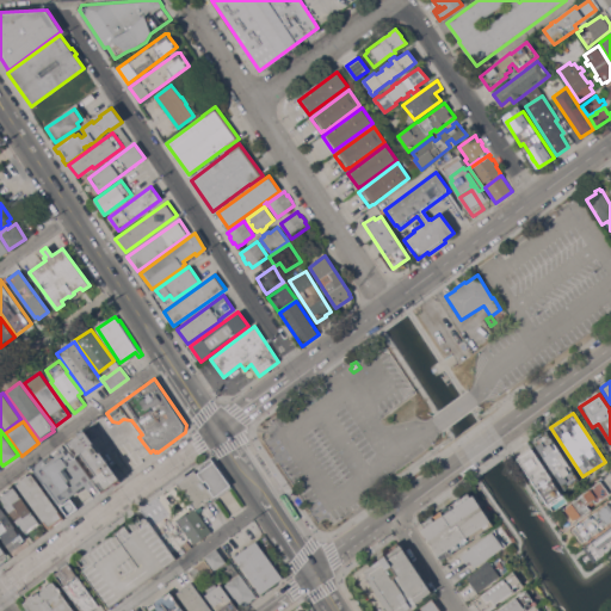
[(118,479),(102,492),(92,477),(97,475),(80,452),(75,456),(67,444),(84,431),(118,479)]
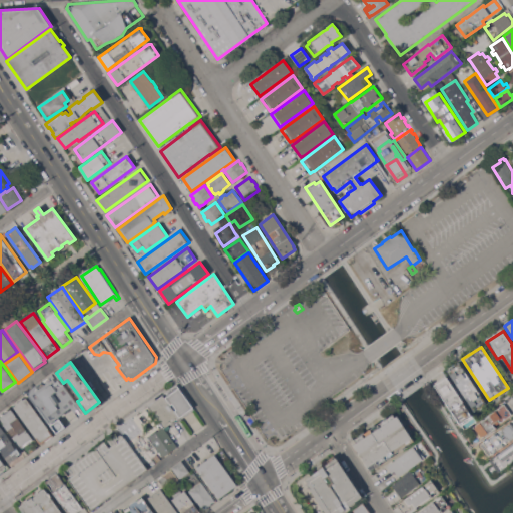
[(474,413),(446,370),(459,362),(486,405),(474,413)]
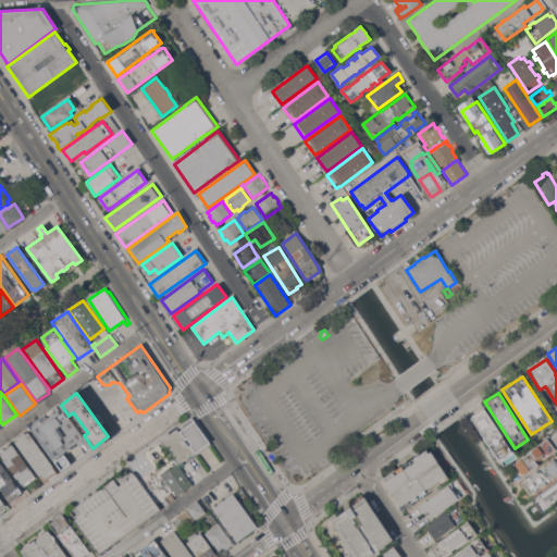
[(59,404),(93,448),(86,454),(77,442),(67,448),(44,416),(59,404)]
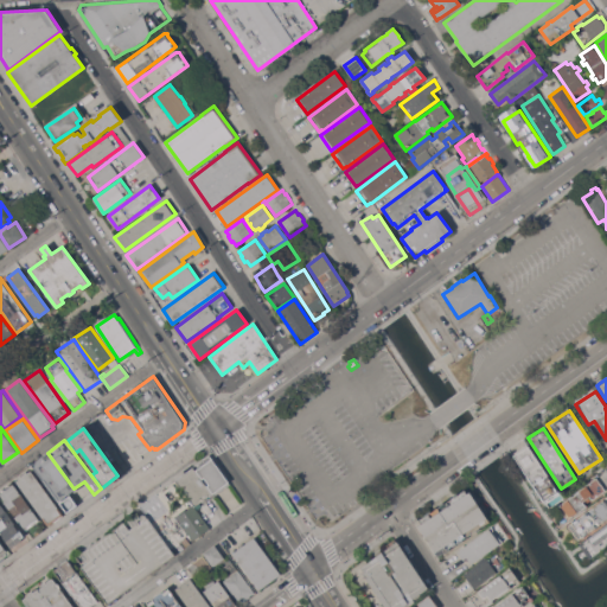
[(561,493),(544,504),(512,457),(529,446),(561,493)]
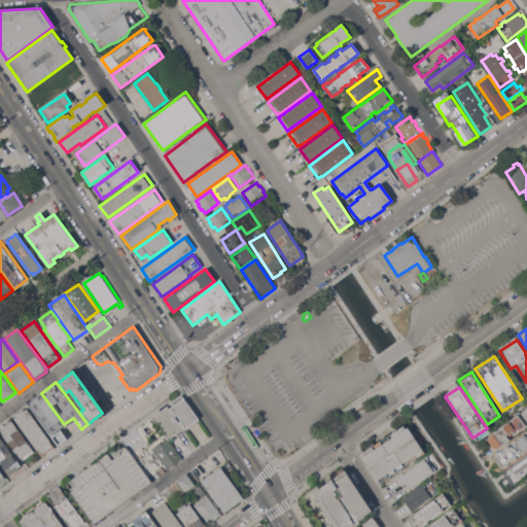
[(64,424),(60,428),(67,437),(58,445),(27,403),(41,393),(64,424)]
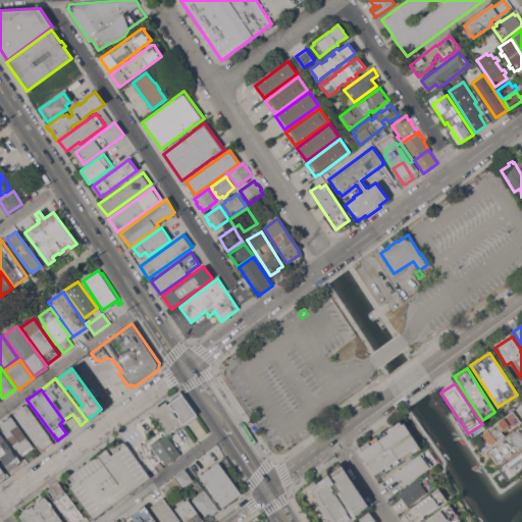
[(180,390),(197,414),(196,414),(198,416),(185,426),(184,423),(183,424),(166,402),(180,390)]
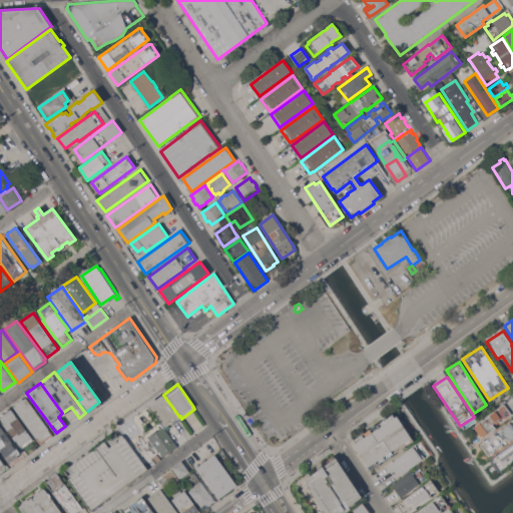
[(179,417),(175,419),(176,421),(171,424),(170,423),(168,424),(170,427),(166,430),(149,407),(148,405),(163,395),(179,417)]
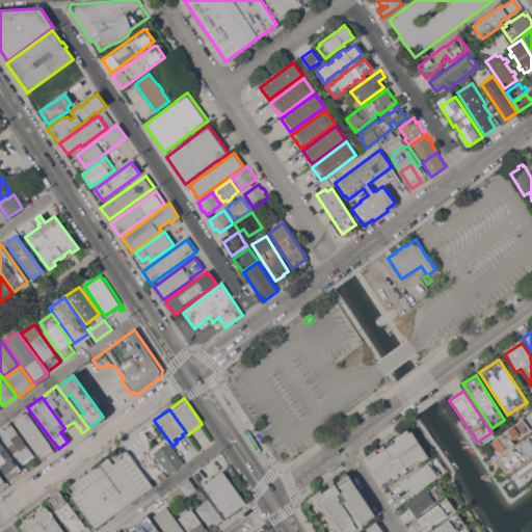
[(55,451),(42,460),(14,422),(19,418),(19,417),(24,414),(27,413),(55,451)]
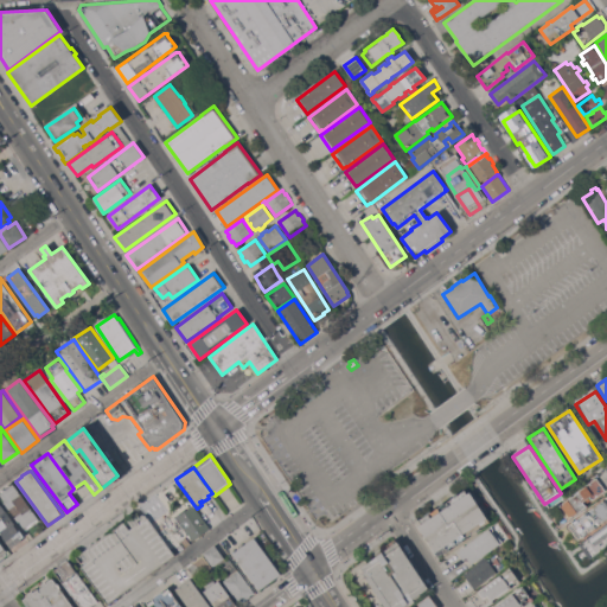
[(596,478),(606,491),(567,521),(557,508),(596,478)]
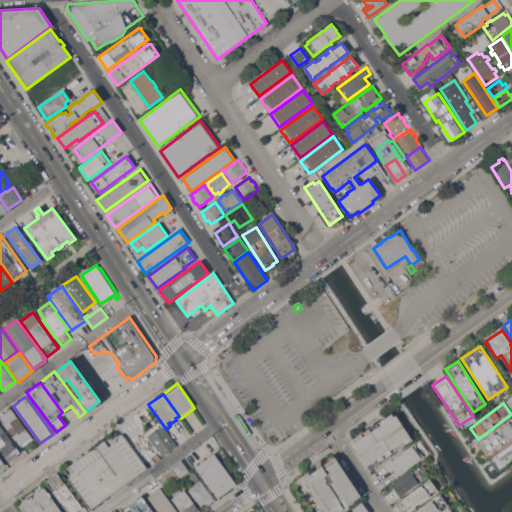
[(17,416),(17,417),(26,429),(27,427),(33,436),(32,437),(33,438),(22,447),(16,439),(16,440),(13,436),(14,435),(13,432),(11,434),(3,423),(5,422),(0,415),(0,413),(9,406),(10,408),(11,408),(17,416)]
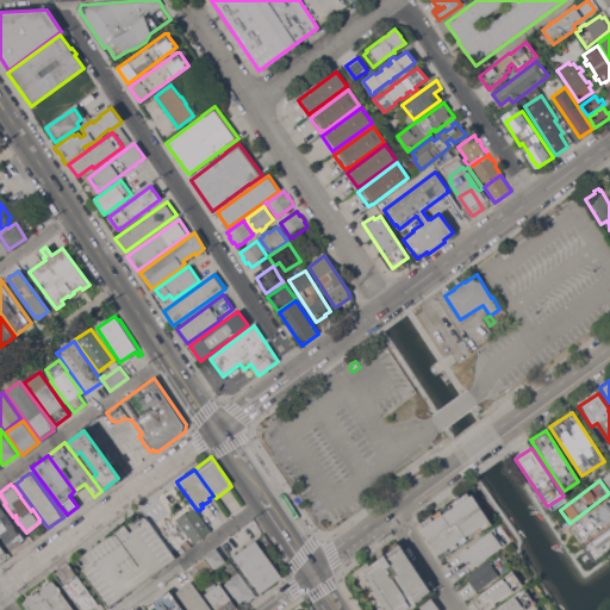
[(188,535),(187,535),(159,495),(163,491),(165,493),(178,484),(198,511),(211,530),(194,543),(188,535)]
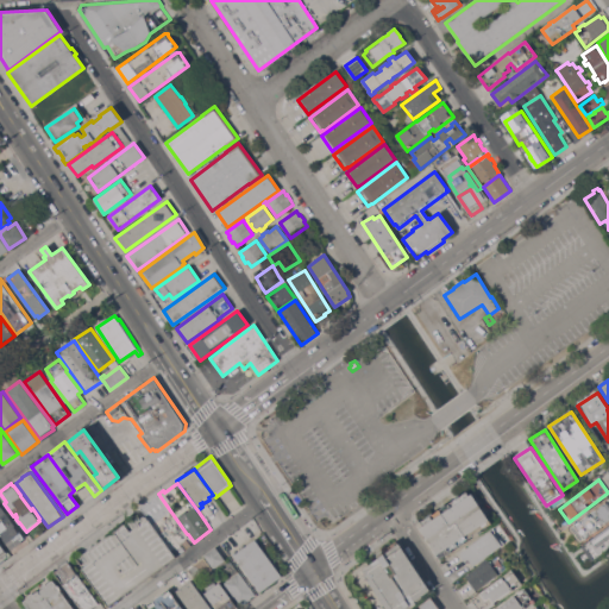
[(440,559),(419,527),(470,493),(491,525),(440,559)]
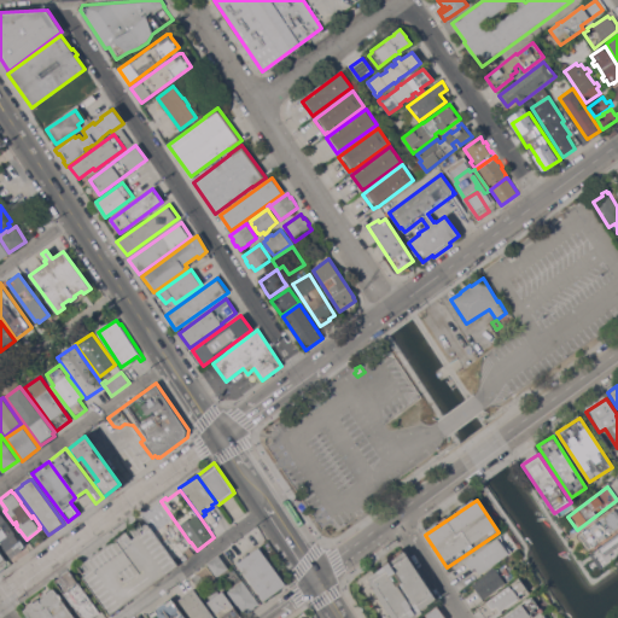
[(190,547),(194,553),(188,557),(185,552),(182,553),(184,554),(180,557),(179,554),(174,558),(147,522),(143,514),(161,501),(190,542),(190,547)]
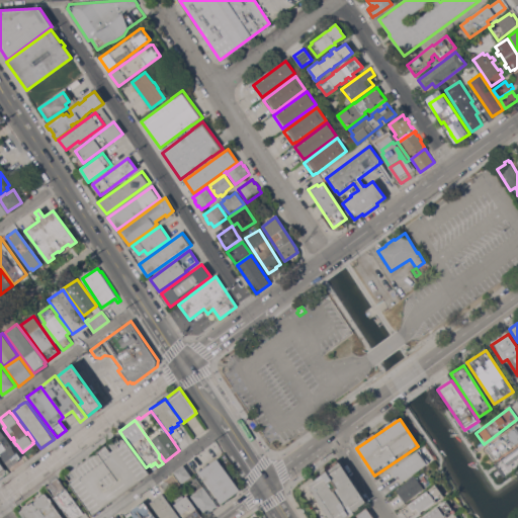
[(517,424),(517,444),(497,460),(488,447),(517,424)]
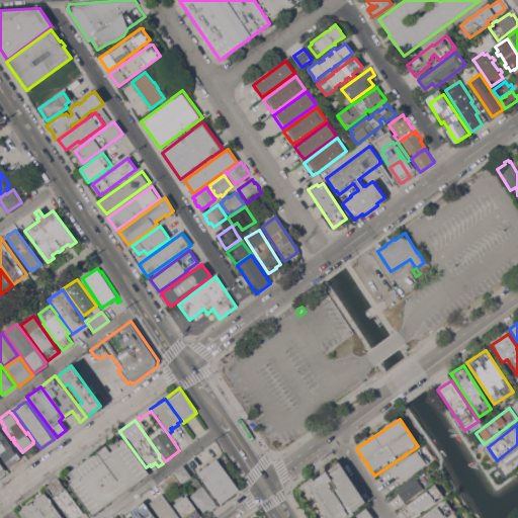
[(0,454),(0,431),(1,430),(13,447),(12,447),(16,452),(17,452),(20,457),(17,459),(18,460),(9,467),(0,454)]
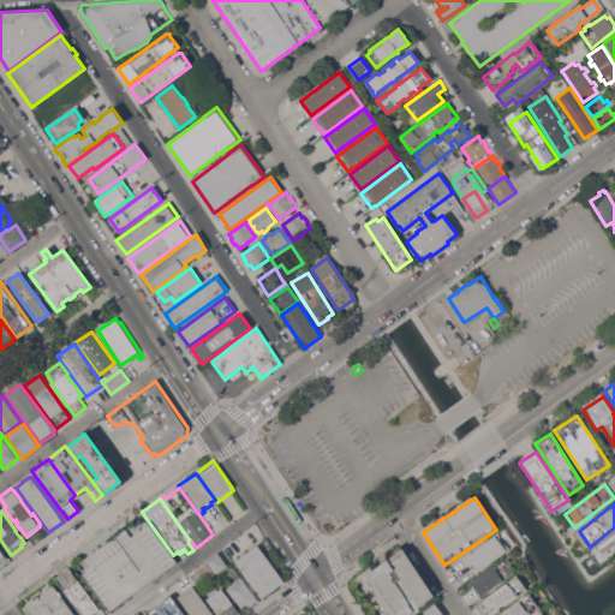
[(173,555),(178,562),(109,611),(82,574),(84,573),(77,563),(125,529),(131,537),(139,531),(136,526),(147,519),(173,555)]
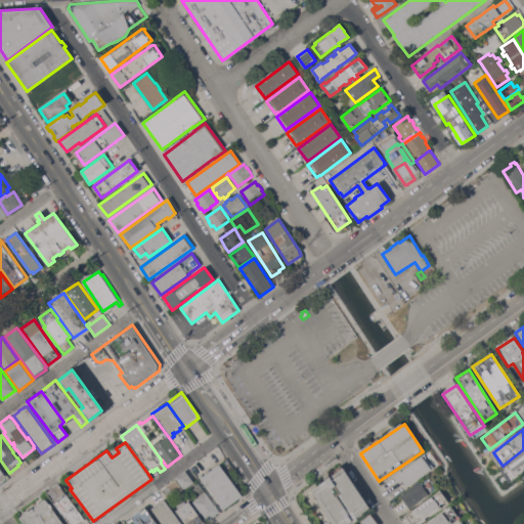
[(523,451),(523,471),(510,482),(509,483),(507,482),(507,481),(501,469),(523,451)]
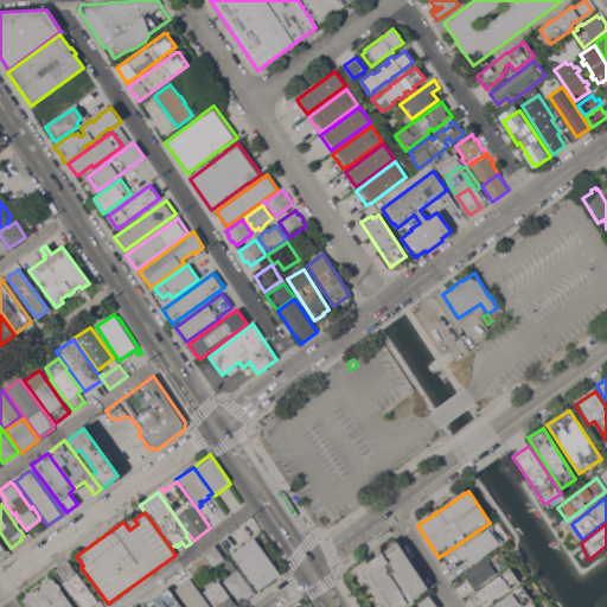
[(489,529),(499,543),(472,563),(466,556),(462,558),(458,551),(489,529)]
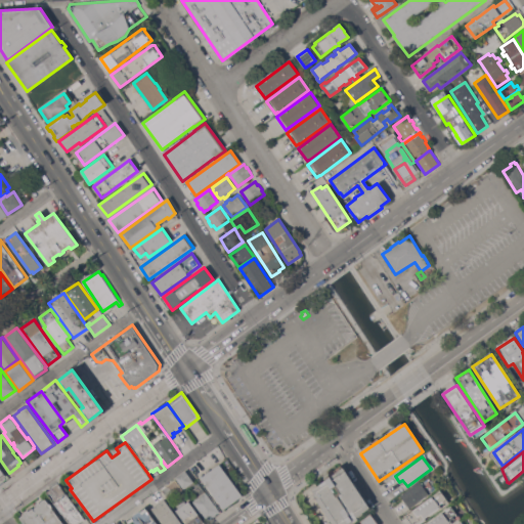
[(243,495),(224,509),(201,477),(219,464),(243,495)]
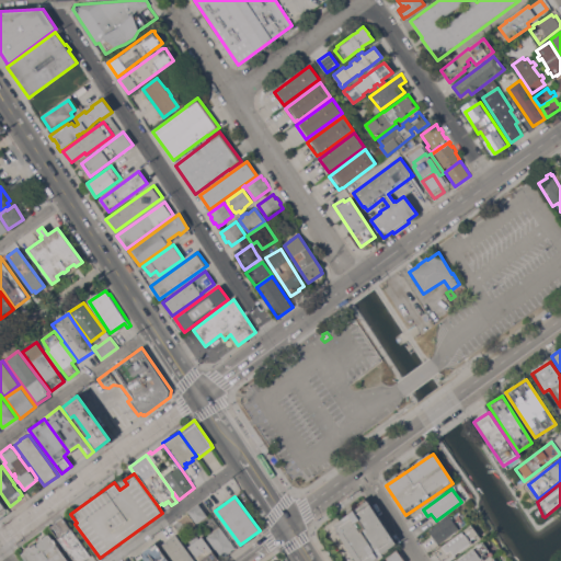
[(396,542),(369,560),(356,560),(331,525),(366,501),(396,542)]
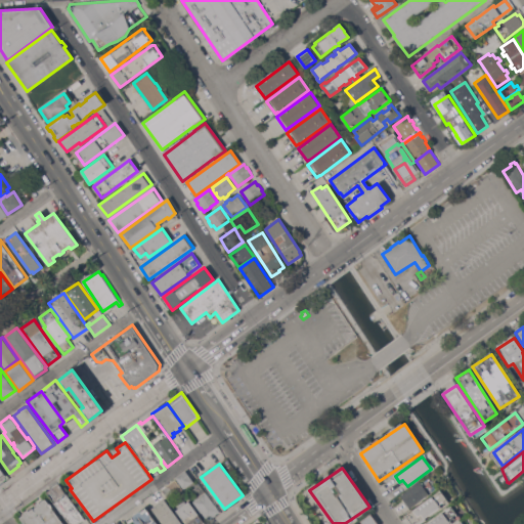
[(193,481),(184,488),(175,477),(185,470),(186,471),(193,481)]
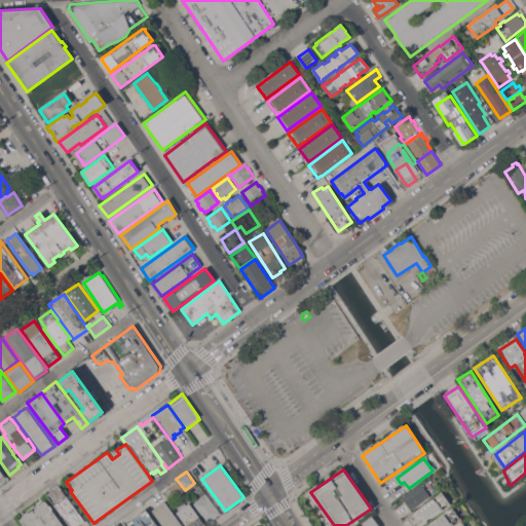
[(176,481),(183,491),(183,492),(188,499),(183,503),(177,496),(170,501),(162,491),(176,481)]
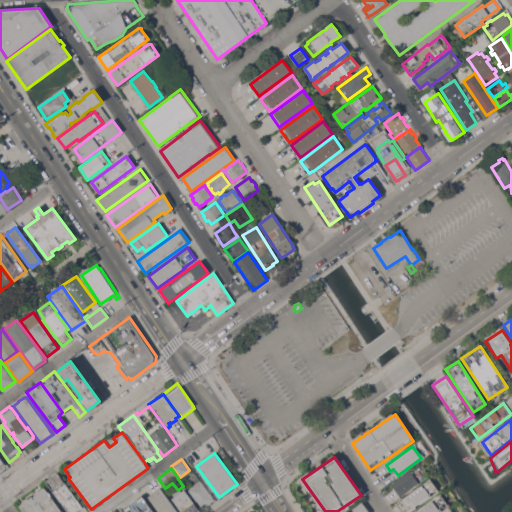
[(410,471),(419,483),(400,497),(391,484),(410,471)]
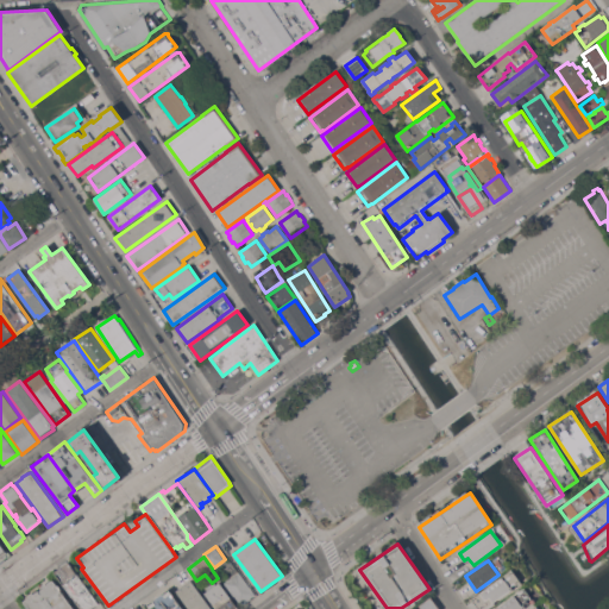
[(99,603),(90,608),(81,608),(54,572),(69,562),(99,603)]
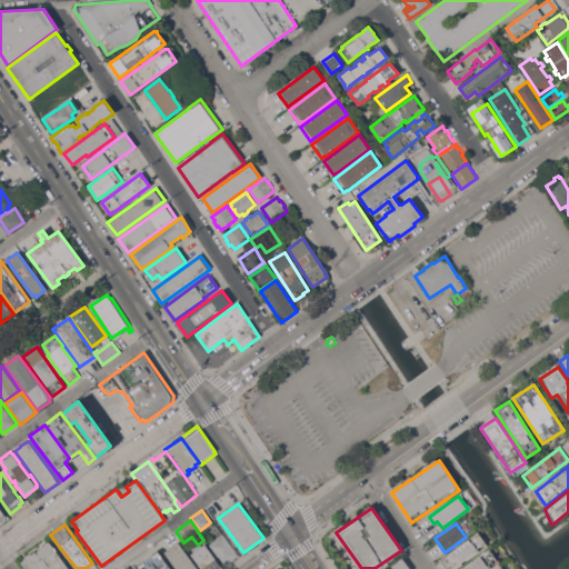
[(478,532),(487,545),(466,561),(465,559),(461,562),(462,565),(456,568),(445,568),(439,561),(478,532)]
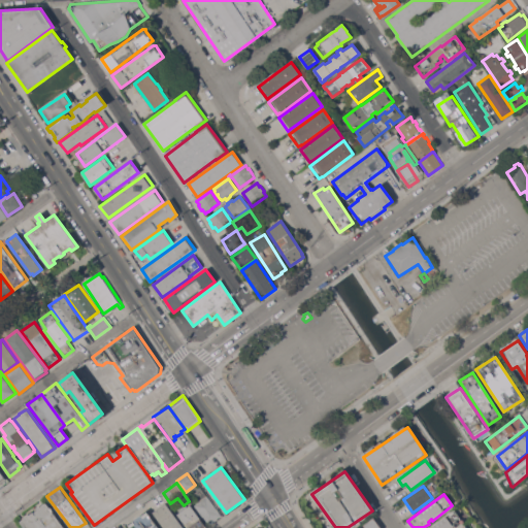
[(221,515),(208,524),(194,504),(207,495),(221,515)]
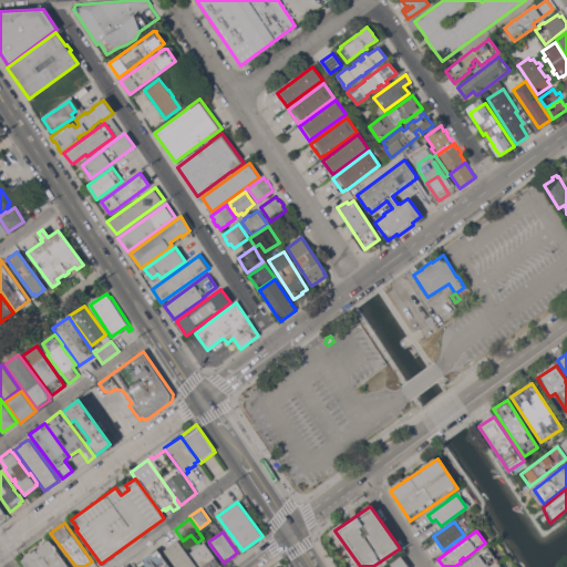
[(53,545),(54,544),(58,548),(57,549),(69,566),(27,566),(22,560),(22,559),(26,556),(27,557),(26,555),(30,552),(31,553),(34,549),(35,550),(40,547),(38,546),(42,543),(43,545),(44,543),(48,539),(50,540),(53,545)]
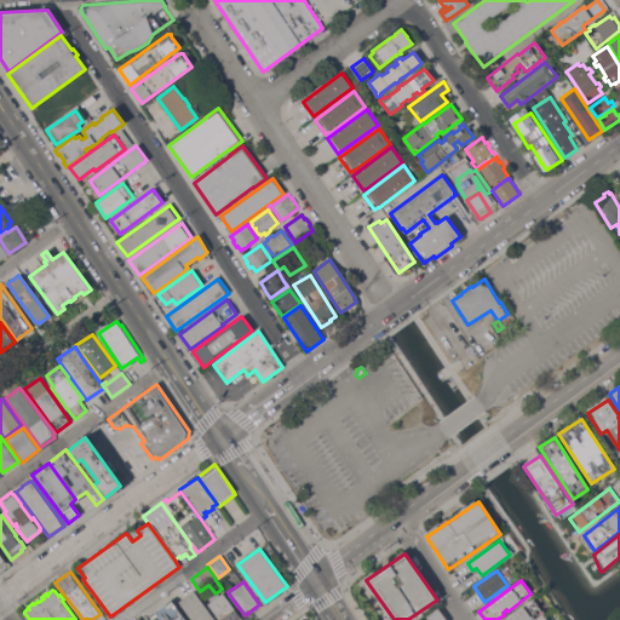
[(216,619),(193,619),(179,602),(194,590),(216,619)]
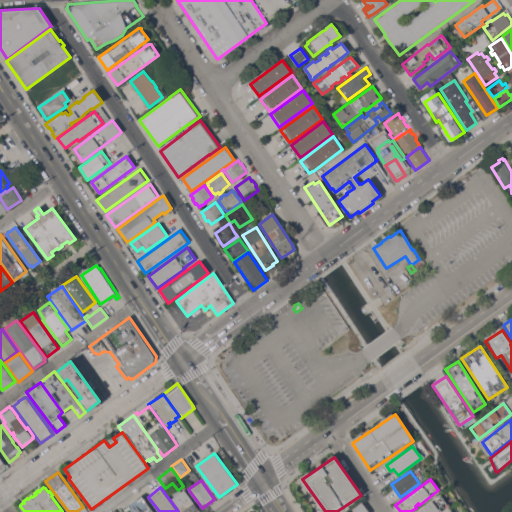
[(184,489),(200,511),(198,511),(181,511),(172,498),(184,489)]
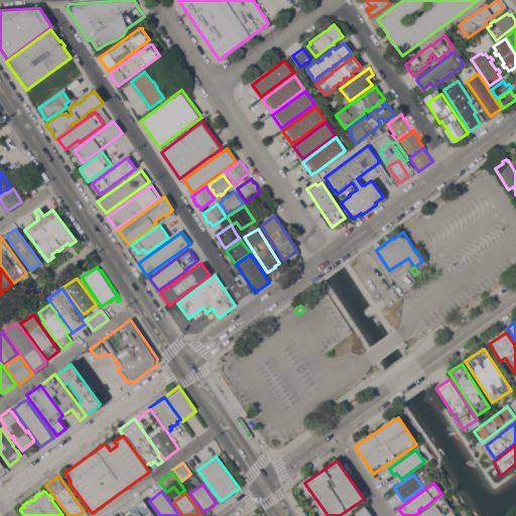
[(129,508),(130,509),(131,507),(133,505),(136,503),(138,503),(138,502),(143,498),(155,515),(126,515),(124,512),(129,508)]
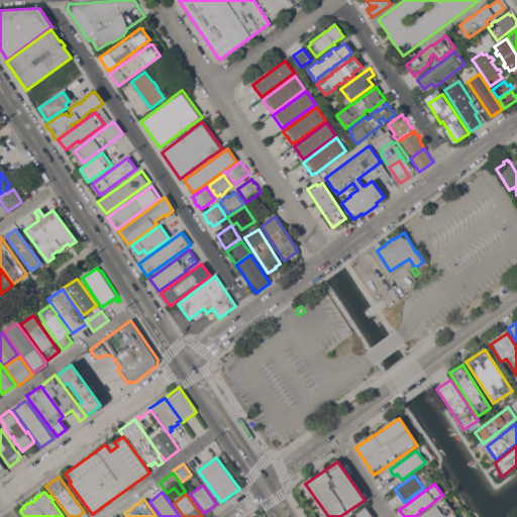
[(419,516),(444,499),(453,511),(444,516),(419,516)]
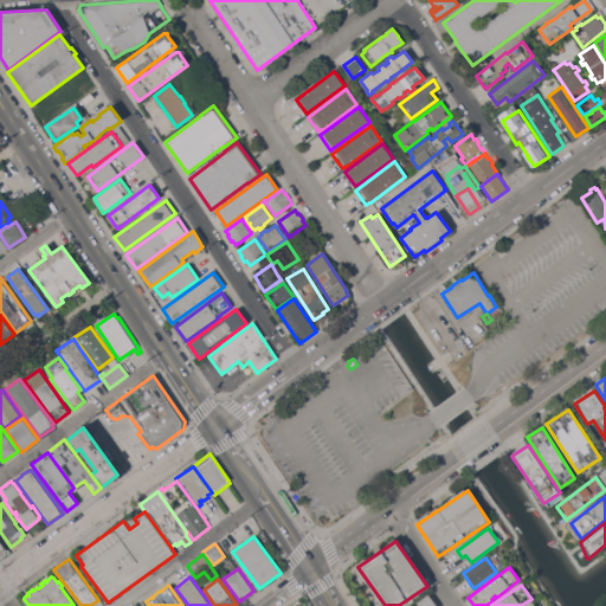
[(419,605),(417,603),(429,594),(437,605),(419,605)]
